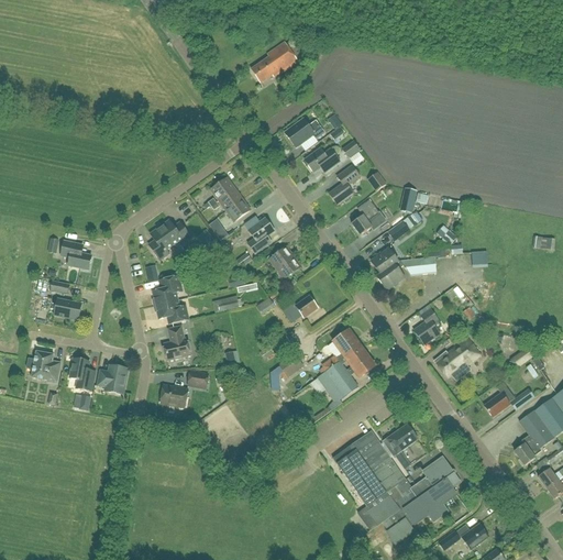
[(261,81),(272,73),(274,75),(278,72),(279,73),(298,61),(302,57),(291,40),(286,43),(285,41),(267,53),(268,55),(251,67),(261,81)]
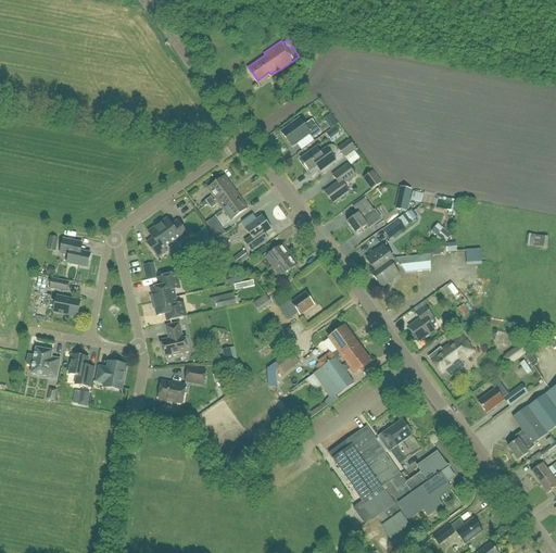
[(312,117),(305,123),(300,116),(281,130),(291,145),(308,132),(312,136),(320,129),(312,117)]
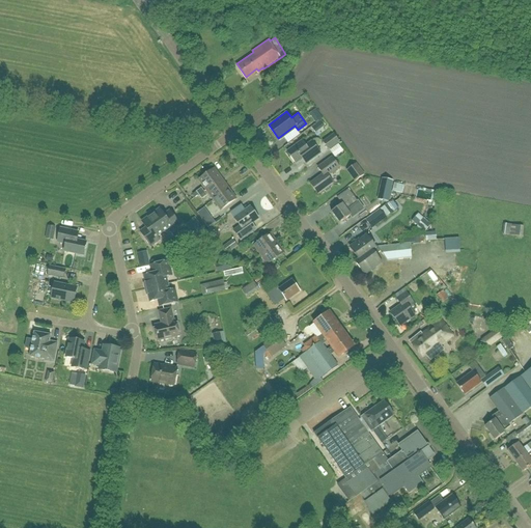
[(323,116),(312,121),(314,126),(325,120),(323,116)]
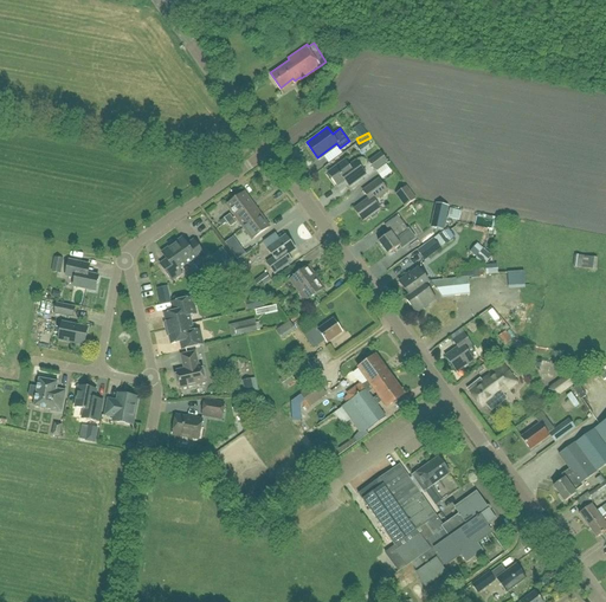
[(369,137),(361,146),(365,149),(373,141),(369,137)]
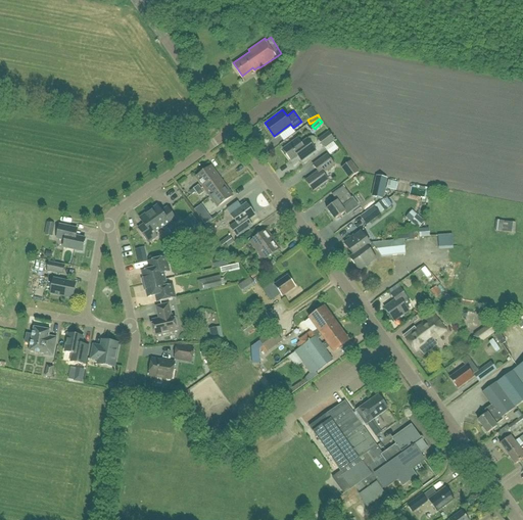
[(318,138),(324,146),(335,138),(328,130),(318,138)]
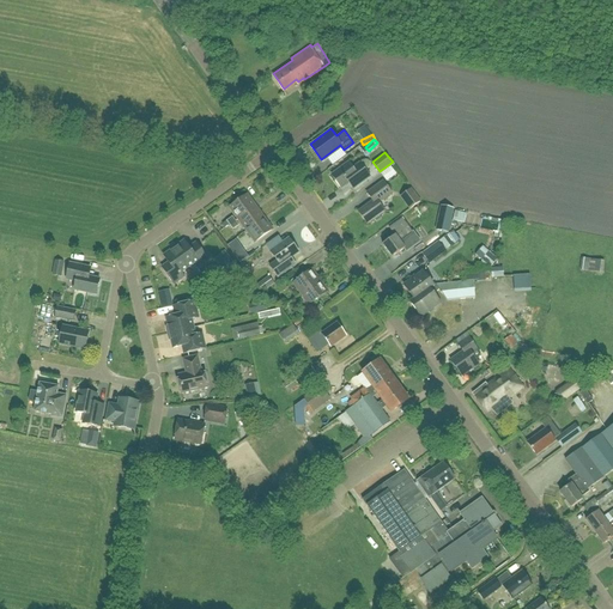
[(331,172),(341,186),(350,180),(354,186),(370,174),(359,159),(352,165),(349,159),(331,172)]
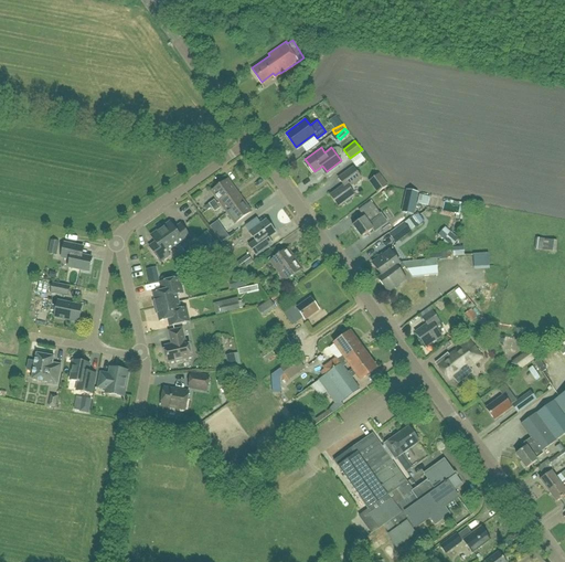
[(379,166),(371,173),(381,187),(390,179),(379,166)]
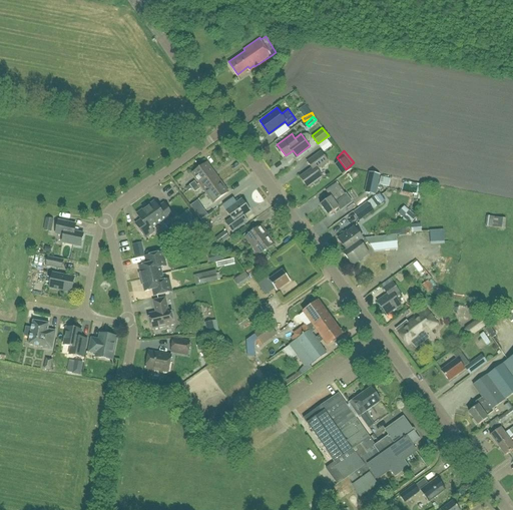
[(307,185),(322,174),(317,168),(328,159),(322,152),(318,156),(316,153),(308,159),(312,165),(300,174),(307,185)]
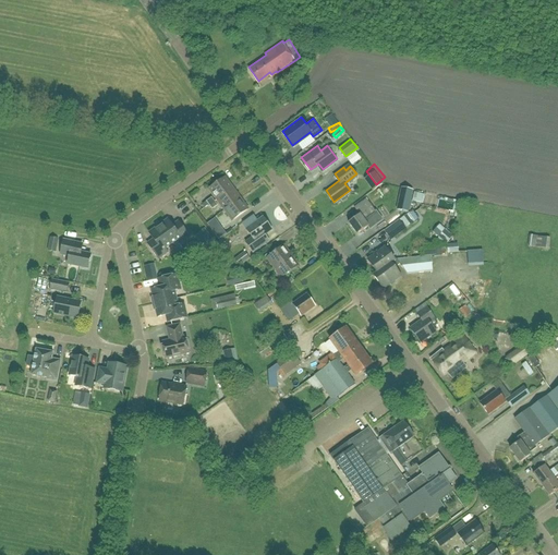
[(216,197),(233,185),(225,175),(208,186),(216,197)]
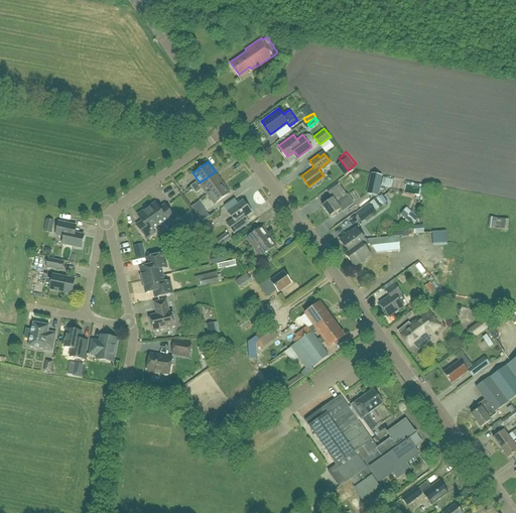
[(207,191),(223,180),(216,171),(200,182),(207,191)]
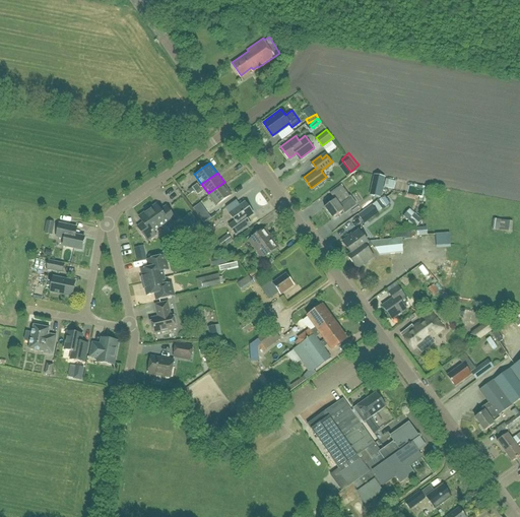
[(348,188),(358,184),(354,179),(345,183),(348,188)]
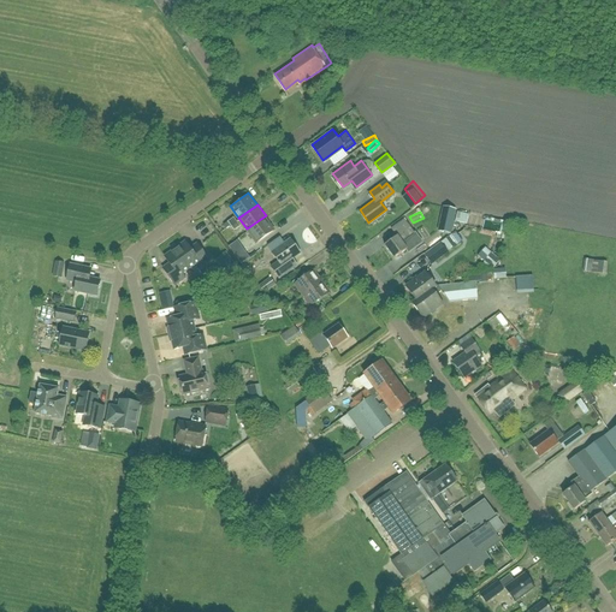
[(224,223),(226,226),(230,223),(234,227),(240,224),(234,214),(227,219),(224,223)]
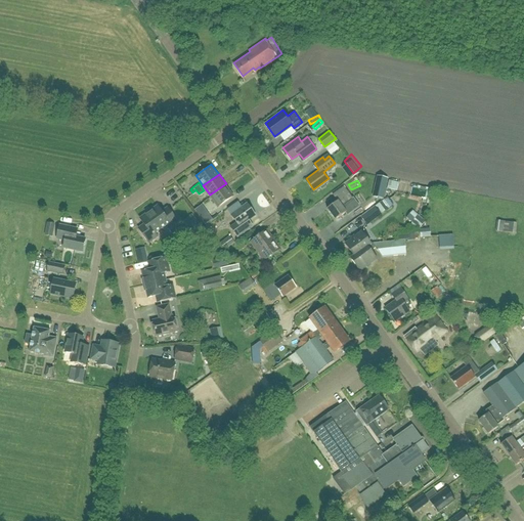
[(226,183),(210,194),(218,205),(233,193),(226,183)]
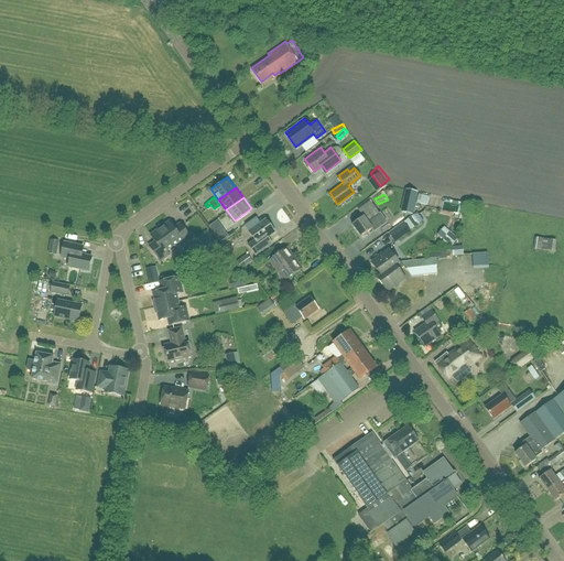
[(379,212),(371,201),(370,200),(358,207),(364,215),(353,223),(360,235),(371,226),(367,219),(379,212)]
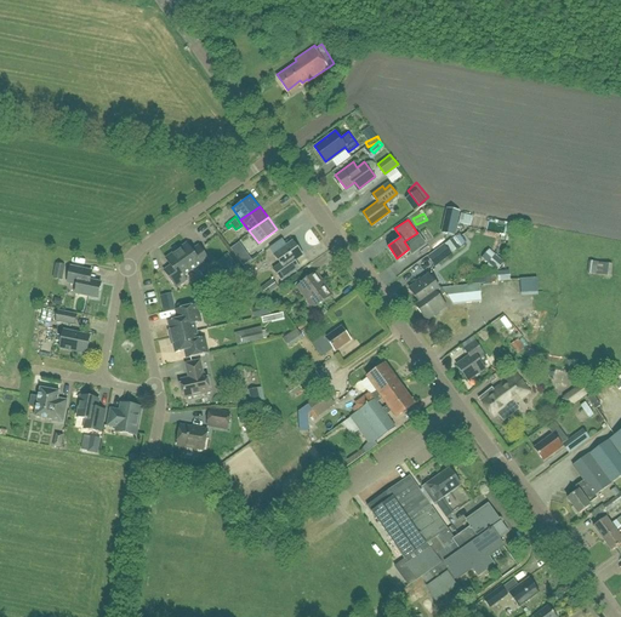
[(451,252),(450,251),(456,246),(459,247),(465,243),(466,239),(460,230),(450,238),(444,243),(443,243),(427,253),(436,264),(451,252)]
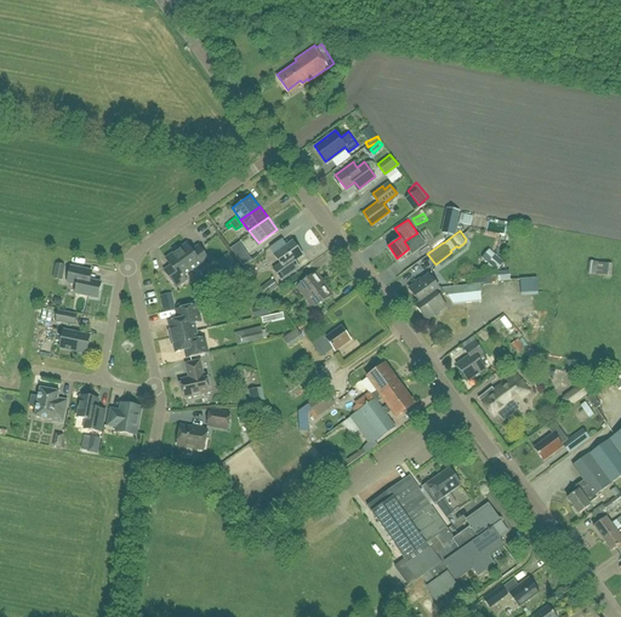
[(292,239),(274,252),(280,261),(273,267),(281,278),(296,267),(291,261),(302,252),(292,239)]
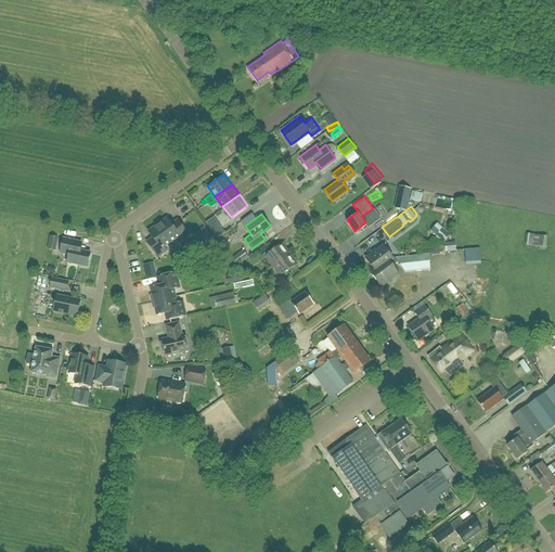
[(157,221),(170,240),(177,236),(179,240),(189,232),(179,219),(172,223),(167,215),(157,221)]
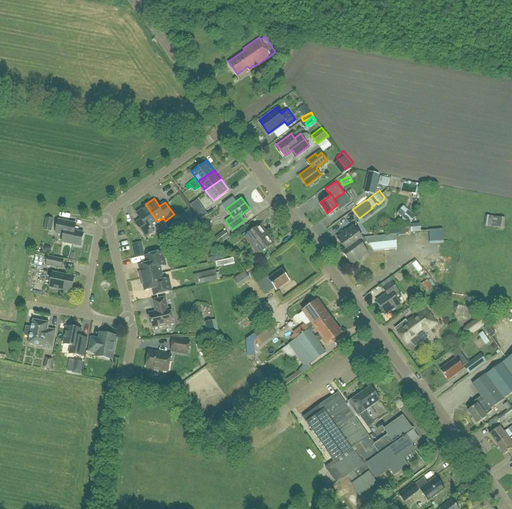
[(471,202),(460,199),(457,218),(467,221),(471,202)]
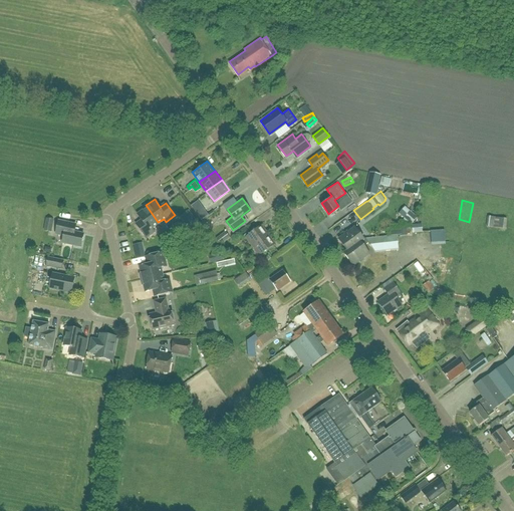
[(469,222),(480,224),(484,205),(473,203),(469,222)]
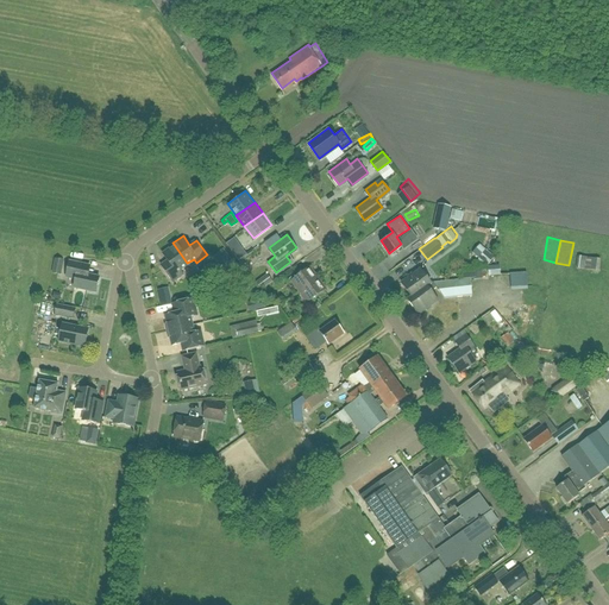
[(187,263),(173,243),(162,251),(169,260),(162,265),(173,279),(183,272),(181,268),(187,263)]
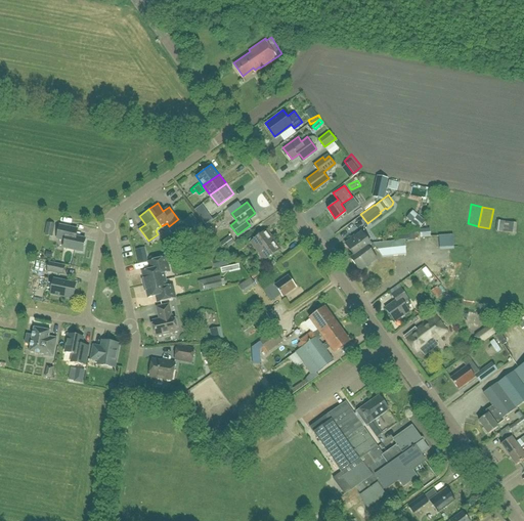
[(489,228),(487,241),(494,243),(497,229),(500,230),(505,211),(493,209),(489,228)]
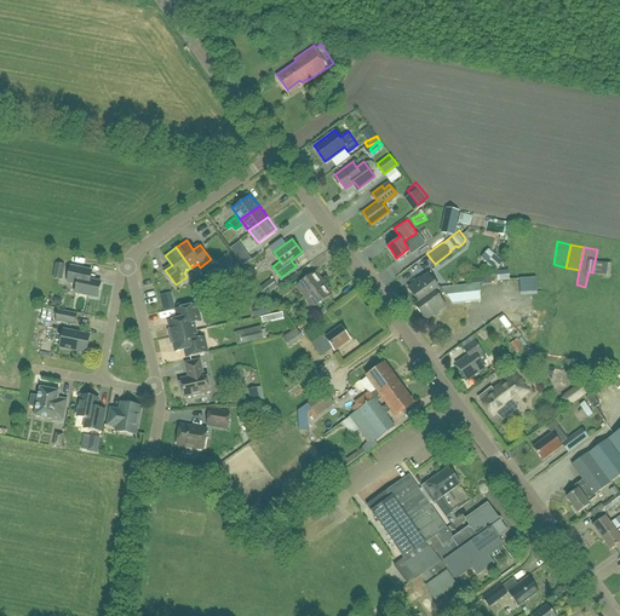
[(242,263),(251,257),(246,249),(237,257),(242,263)]
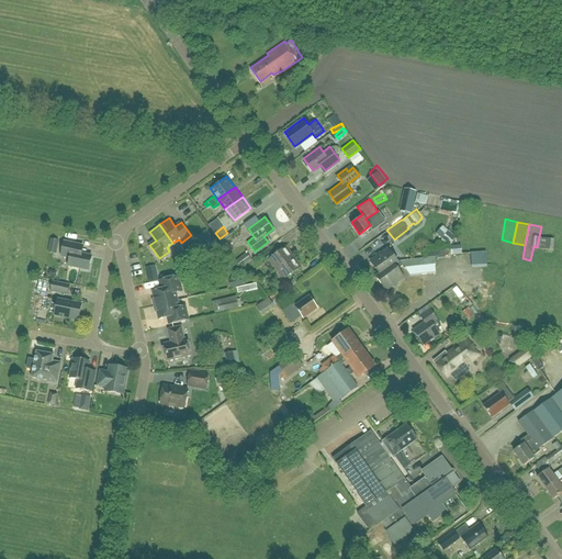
[(553,228),(541,226),(537,247),(549,249),(547,259),(554,261),(558,242),(551,241),(553,228)]
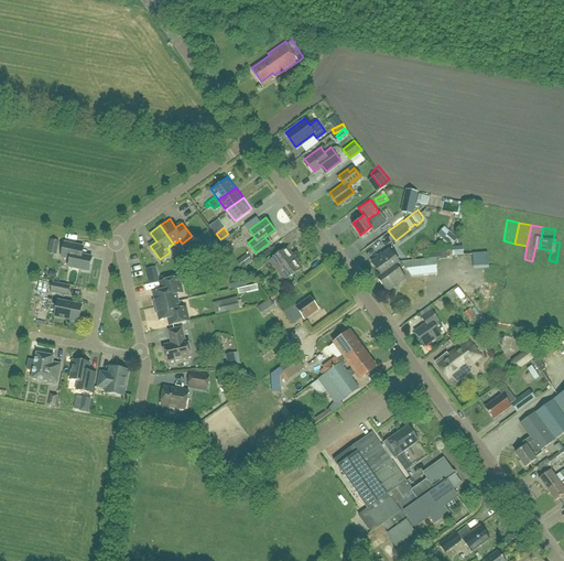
[(449,229),(443,237),(451,244),(457,236),(449,229)]
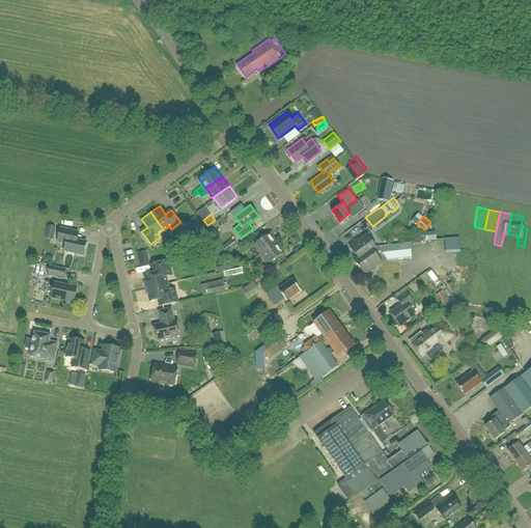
[(190,227),(195,234),(204,228),(199,221),(190,227)]
